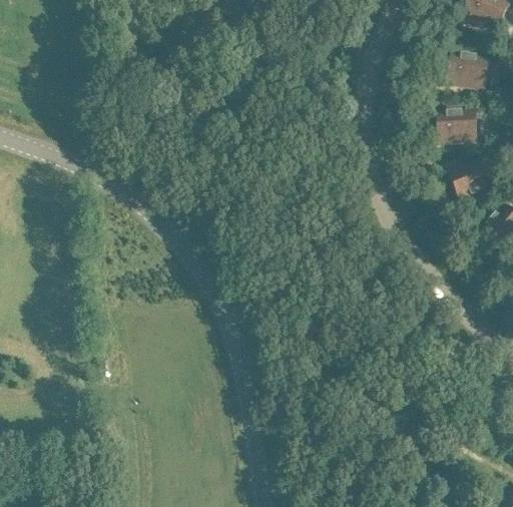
[(466,0),(460,15),(498,30),(509,0),(466,0)]
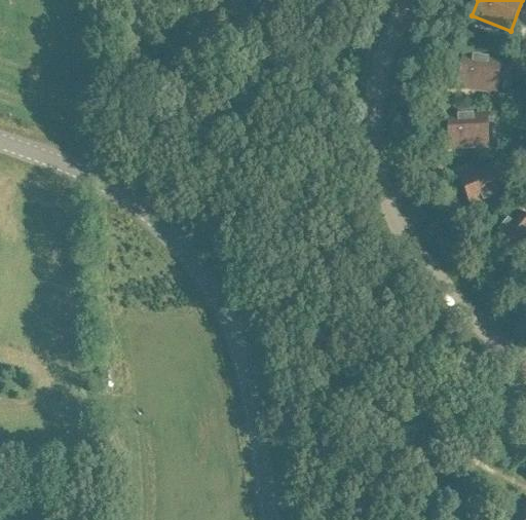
[(457,83),(497,90),(502,56),(462,48),(457,83)]
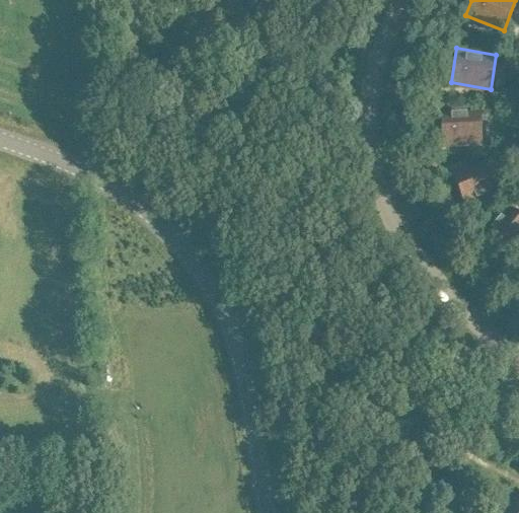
[(443,144),(483,142),(480,106),(441,108),(443,144)]
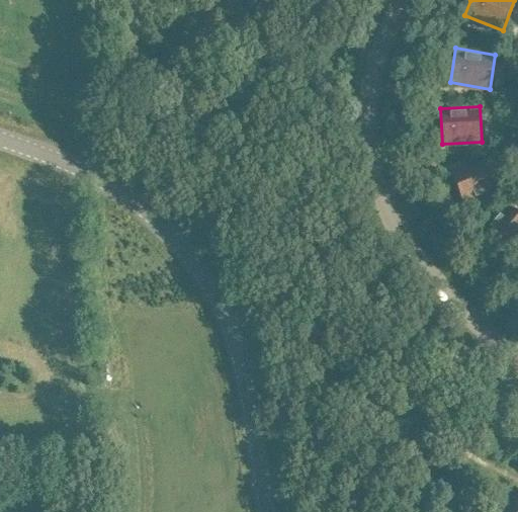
[(490,154),(450,170),(464,203),(504,186),(490,154)]
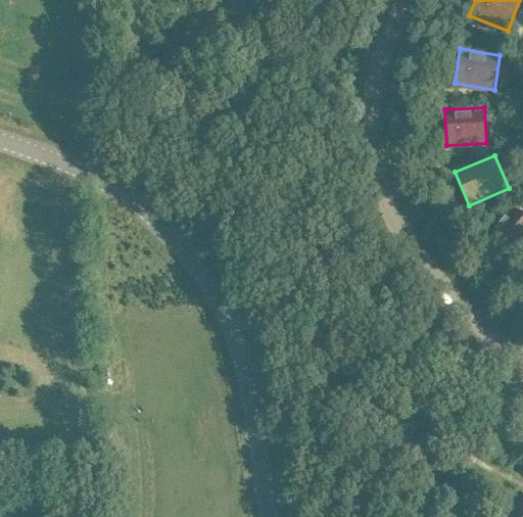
[(512,256),(522,243),(522,212),(514,203),(486,234),(512,256)]
